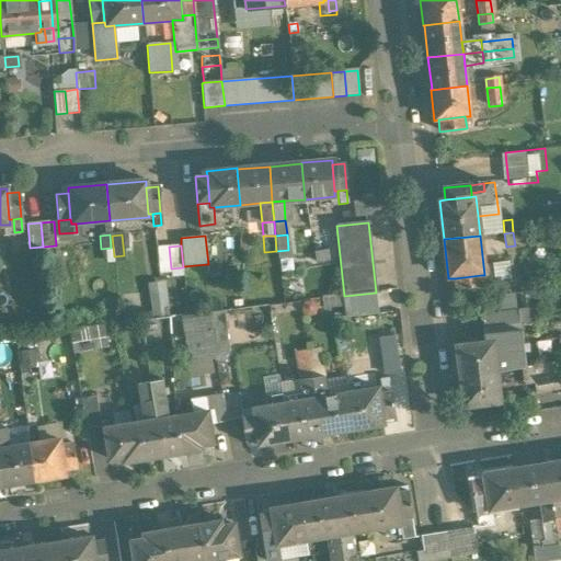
[(169,247),(157,248),(159,274),(171,273),(171,268),(169,247)]
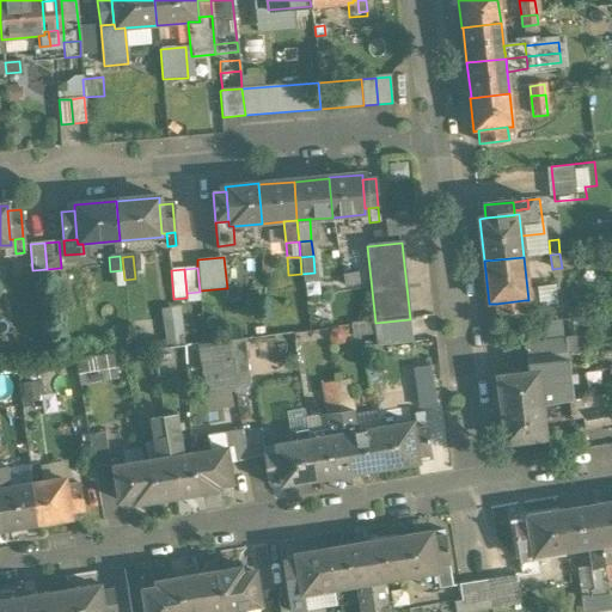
[(356,275),(342,277),(344,286),(359,283),(356,275)]
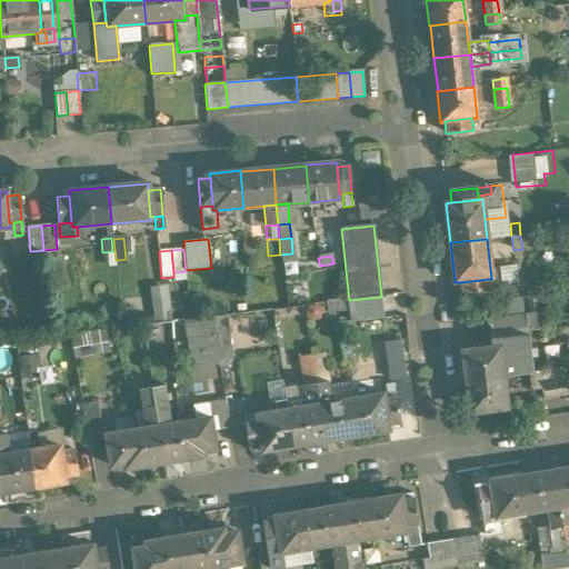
[(211,268),(210,268),(210,278),(223,277),(223,268),(211,268)]
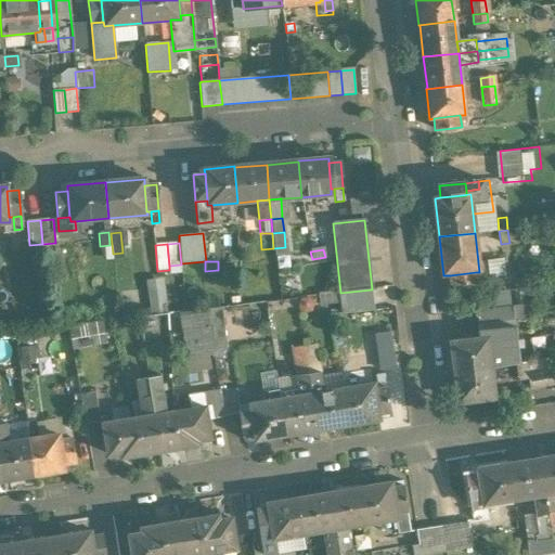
[(476,272),(450,275),(451,286),(477,283),(476,275),(476,272)]
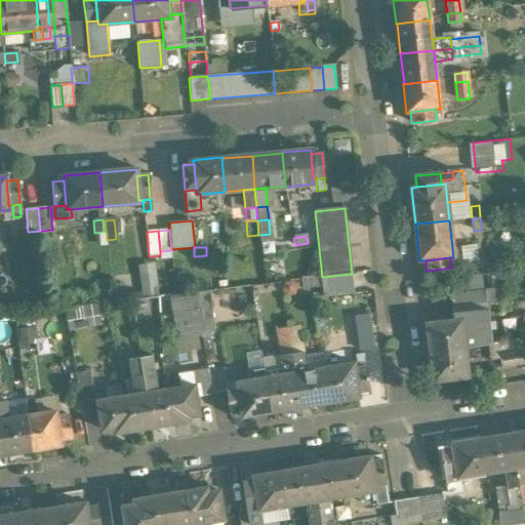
[(462,258),(450,260),(451,268),(463,267),(462,258)]
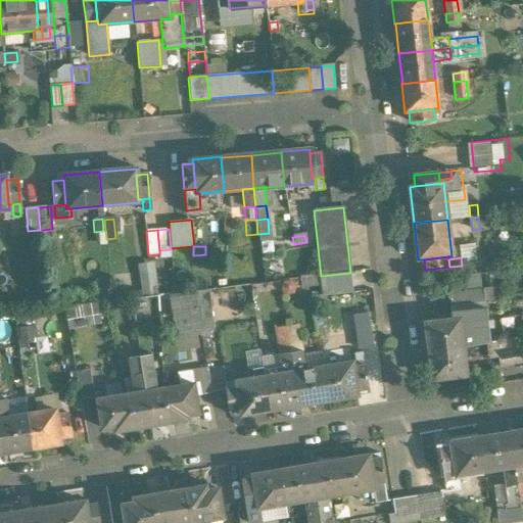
[(142,262),(143,289),(158,289),(156,260),(142,262)]
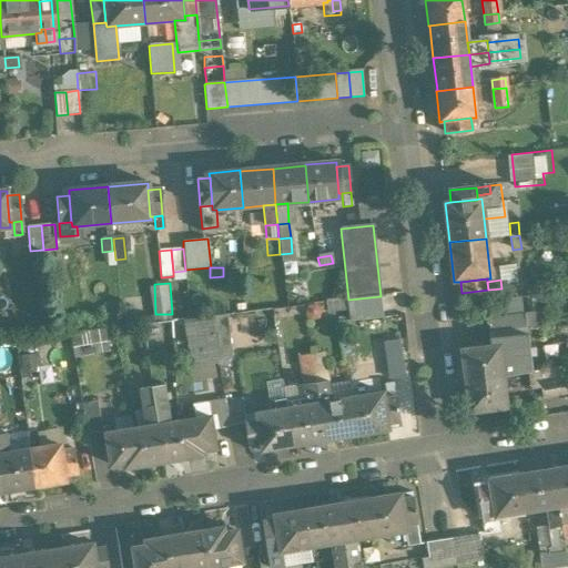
[(23,291),(10,293),(11,303),(26,301),(23,291)]
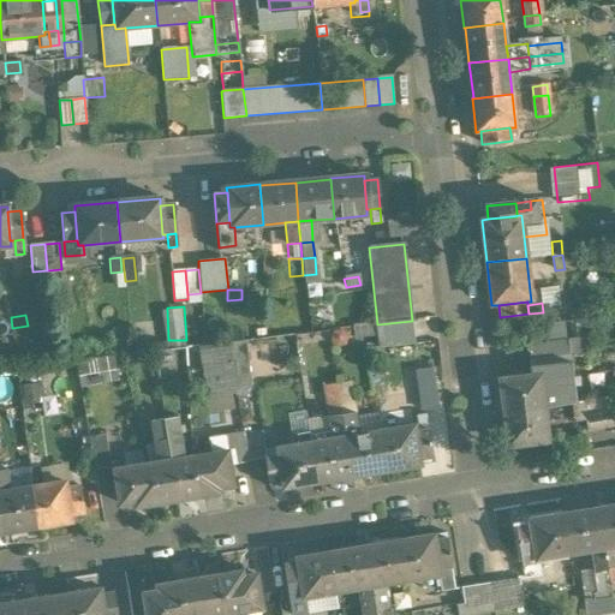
[(377,324),(376,324),(378,347),(415,344),(412,321),(377,324)]
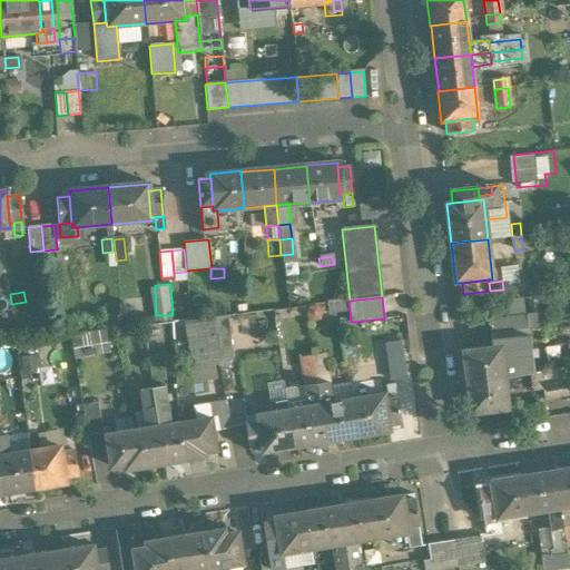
[(226,315),(212,317),(216,352),(229,350),(226,315)]
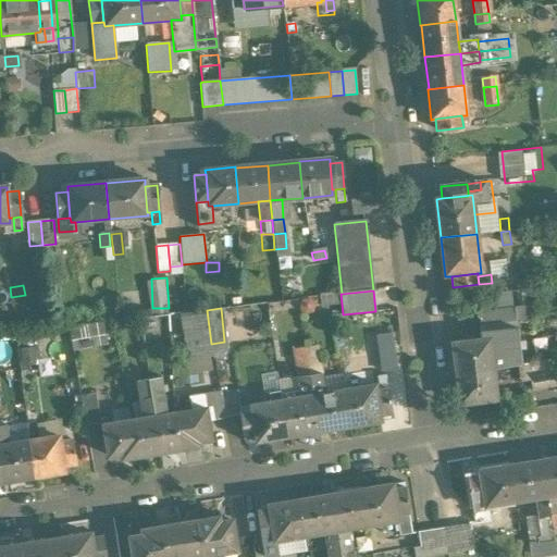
[(515,309),(479,312),(480,326),(516,322),(515,309)]
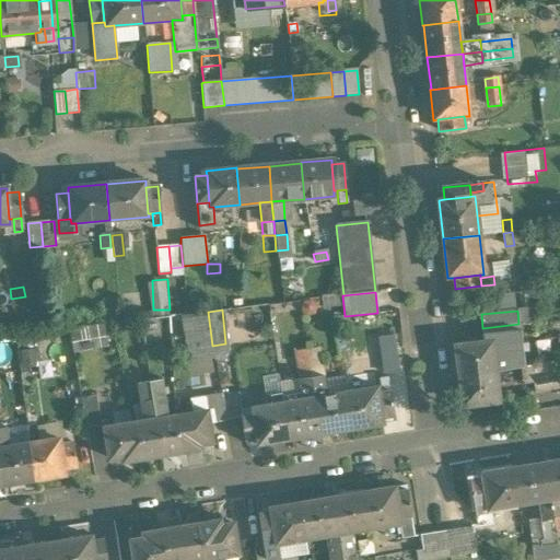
[(200,347),(212,346),(208,312),(196,313),(200,347)]
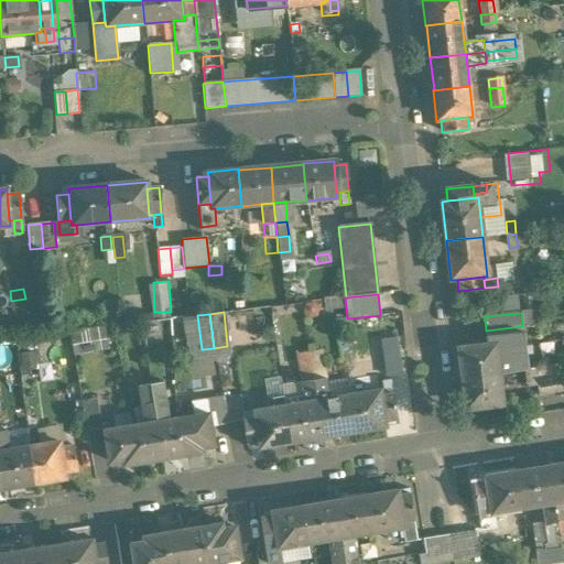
[(102,327),(69,331),(72,349),(104,346),(102,327)]
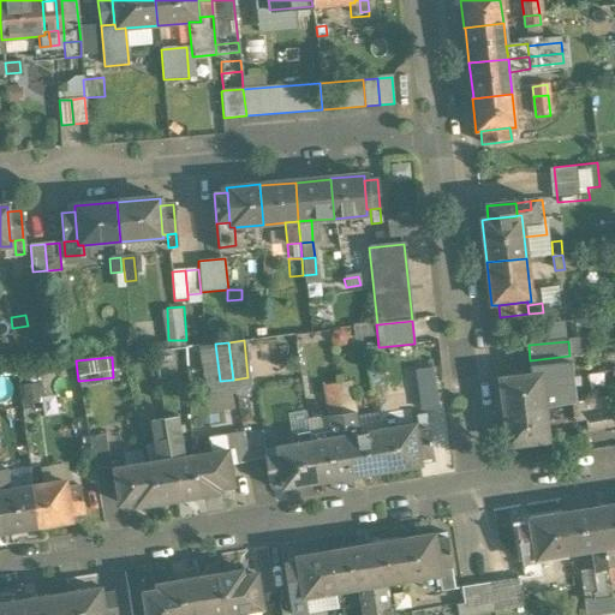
[(571,363),(530,368),(531,376),(539,375),(543,408),(572,404),(575,404),(575,402),(571,363)]
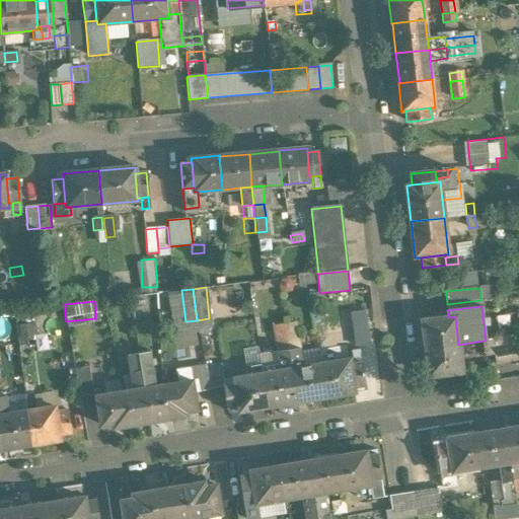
[(365,312),(351,314),(357,347),(370,344),(365,312)]
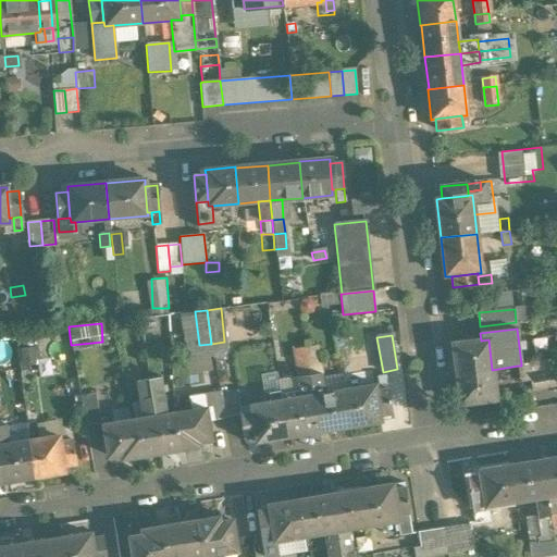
[(481,341),(453,344),(456,374),(492,370),(489,339),(481,341)]
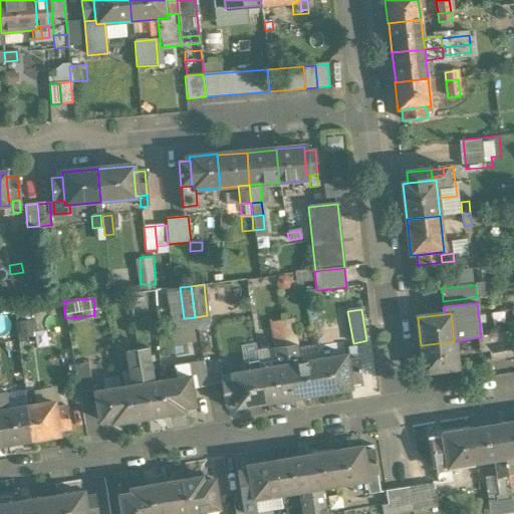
[(208,323),(207,315),(195,317),(196,325),(208,323)]
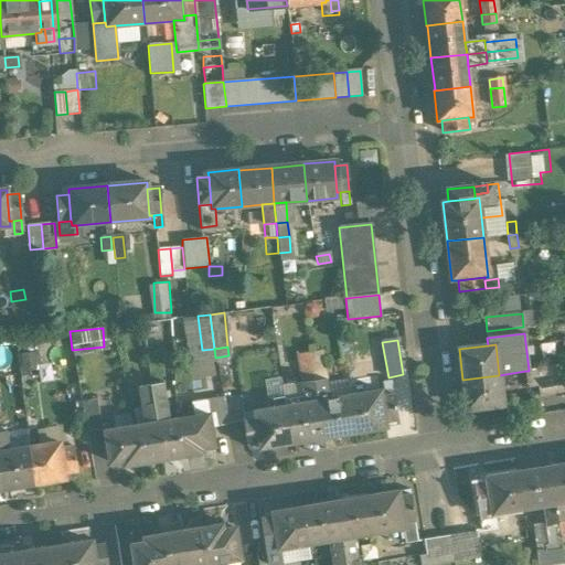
[(214,349),(202,350),(203,359),(215,358),(214,349)]
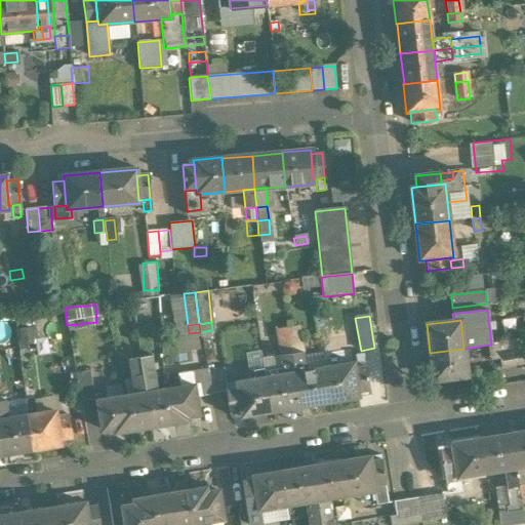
[(520,338),(496,344),(499,360),(501,369),(524,365),(520,338)]
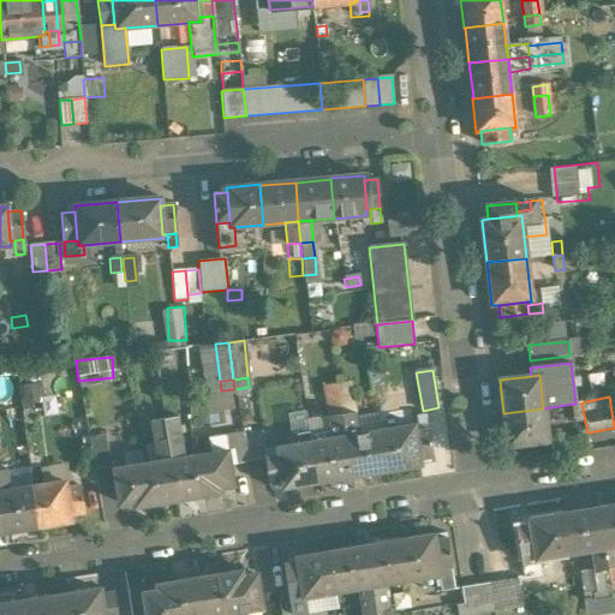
[(347,400),(340,401),(342,416),(350,413),(347,400)]
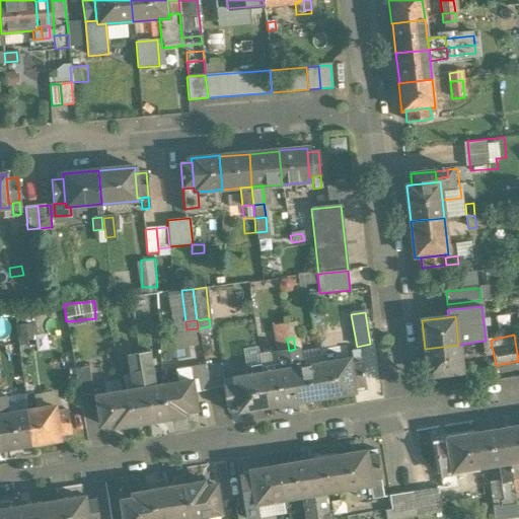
[(287,339),(280,340),(282,352),(289,351),(287,339)]
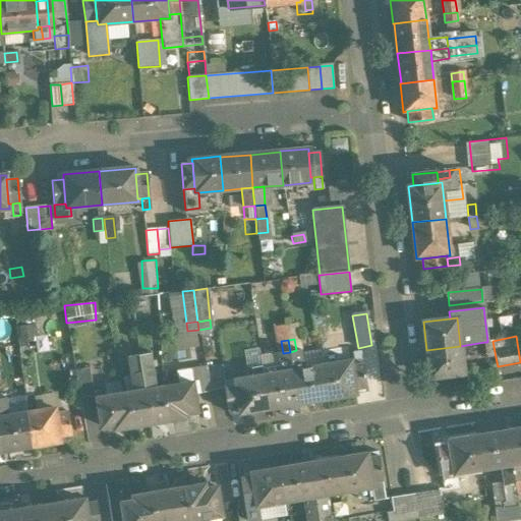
[(493,341),(487,341),(487,342),(484,342),(487,358),(496,357),(493,341)]
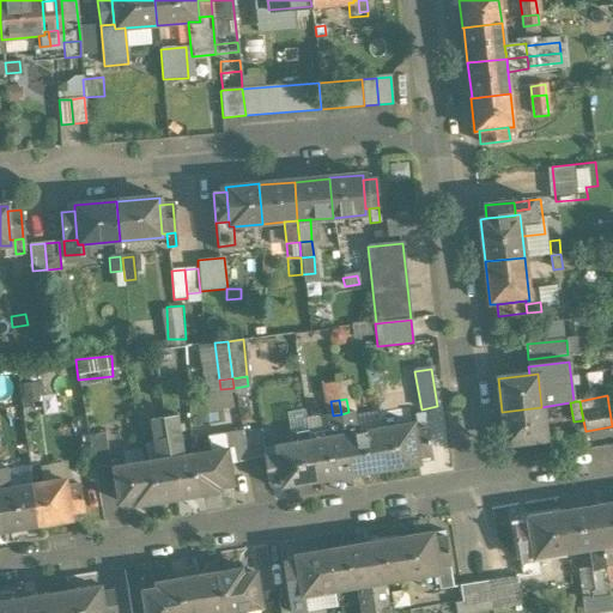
[(56,405),(42,406),(43,417),(58,414),(56,405)]
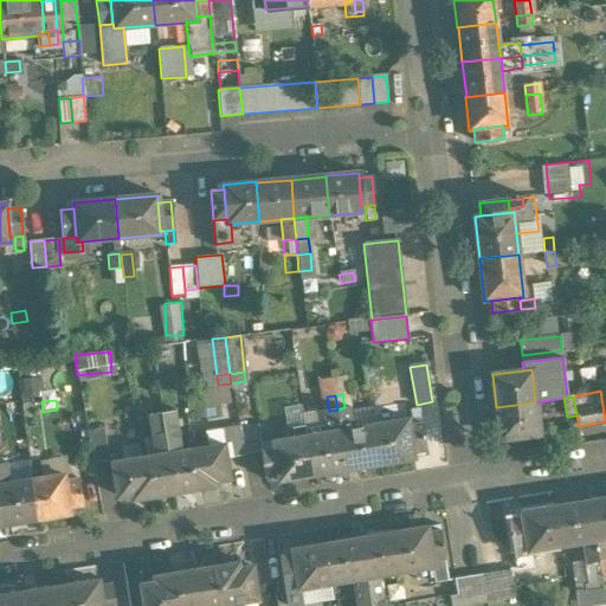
[(535,403),(496,407),(501,440),(540,436),(540,433),(539,426),(535,403)]
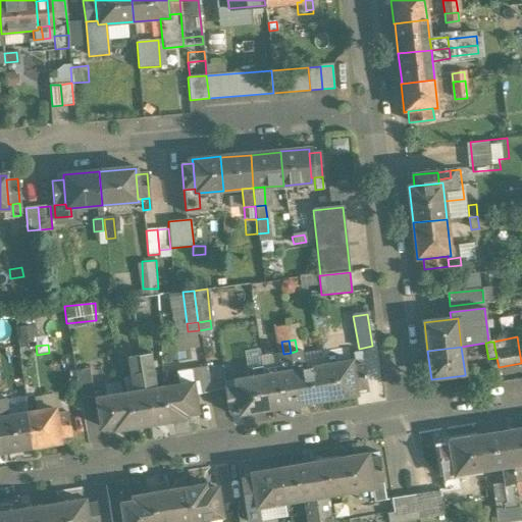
[(297,351),(291,353),(293,371),(304,369),(301,351),(297,351)]
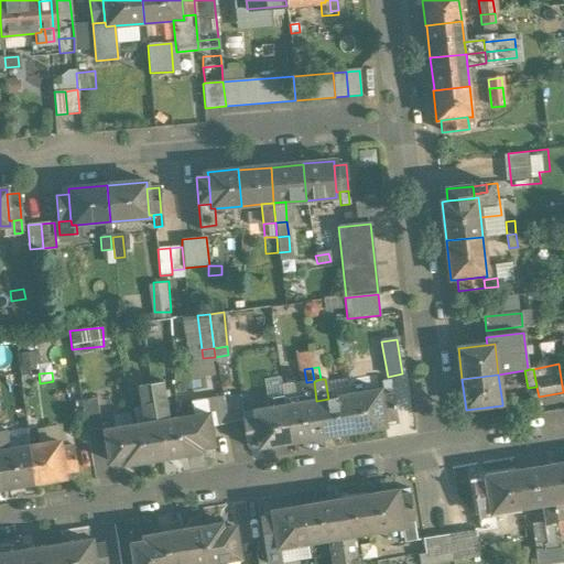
[(390,380),(382,381),(384,396),(392,393),(390,380)]
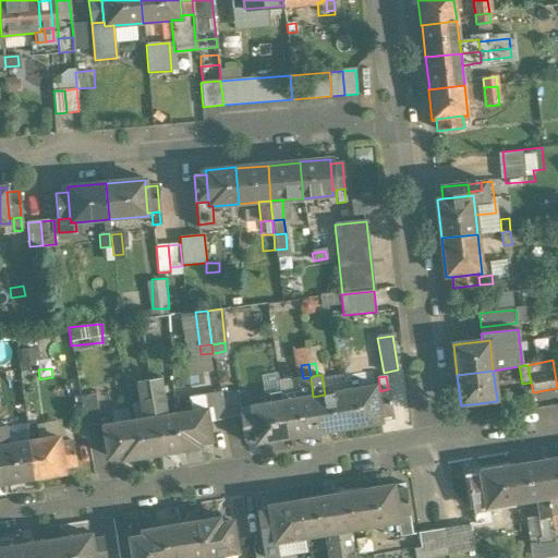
[(303,378),(298,378),(301,398),(313,397),(311,377),(303,378)]
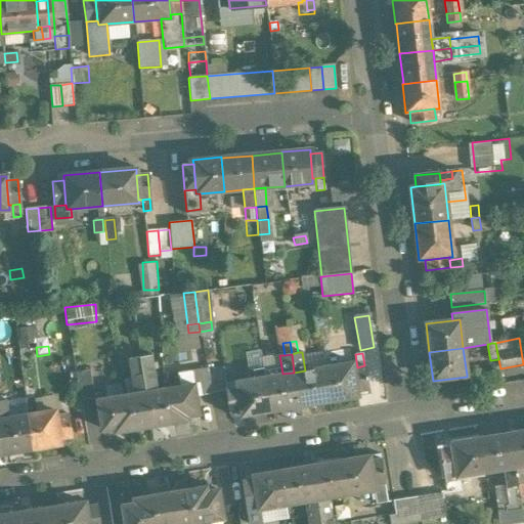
[(140,361),(142,374),(148,373),(146,360),(140,361)]
